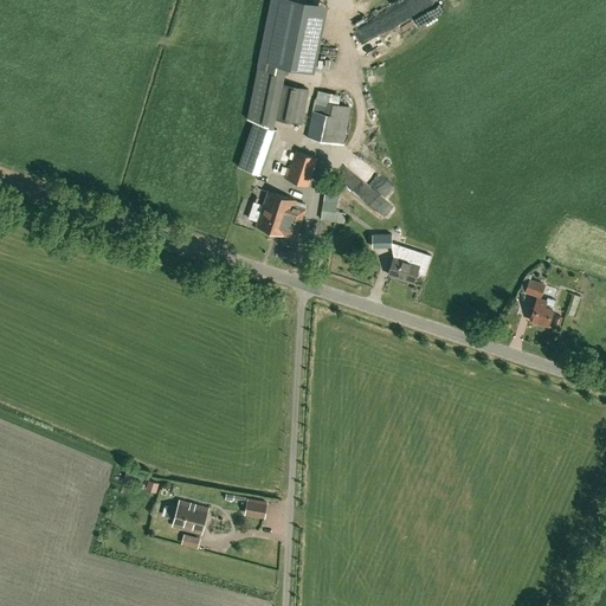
[(276,130),(269,128),(281,72),(257,68),(246,120),(253,122),(238,167),(260,174),(276,130)]
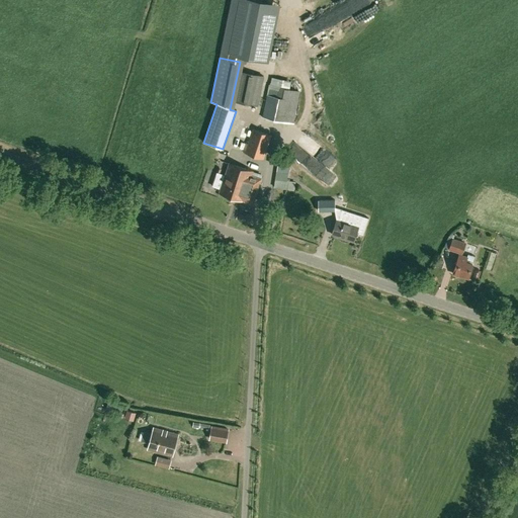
[(239,70),(233,101),(258,106),(264,76),(239,70)]
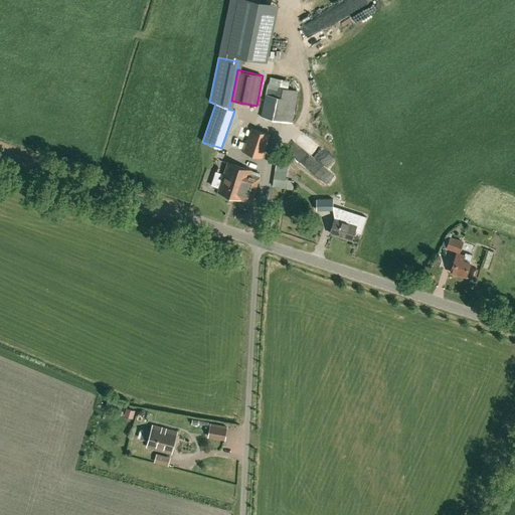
[(266,87),(275,88),(276,83),(286,84),(286,77),(267,75),(266,87)]
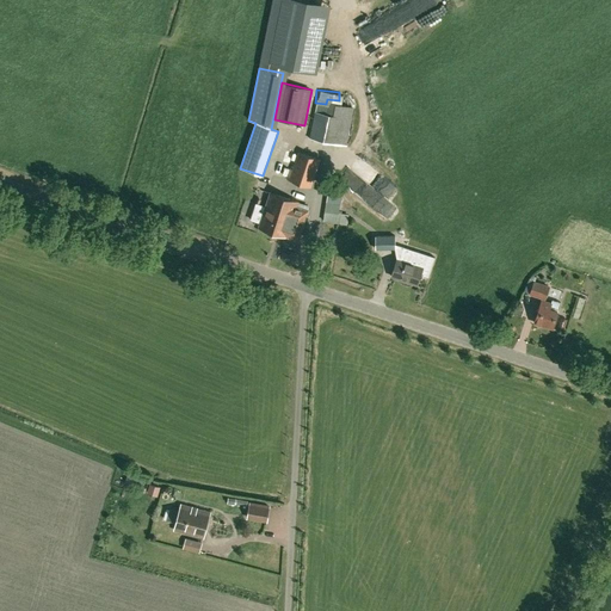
[(315,110),(310,139),(323,141),(346,146),(353,107),(341,105),(332,104),(329,113),(315,110)]
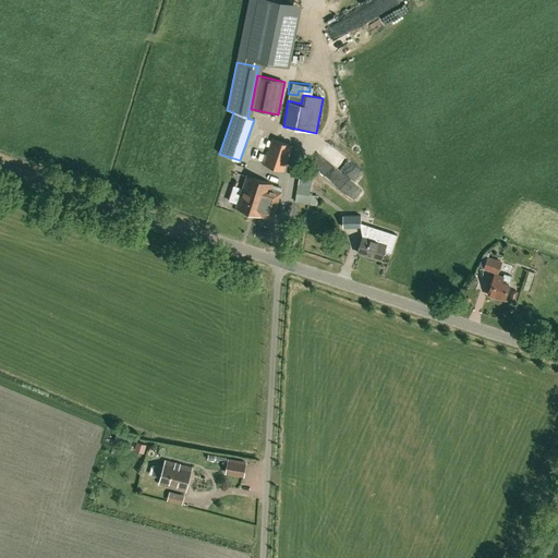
[(265,154),(262,164),(284,172),(292,146),(273,138),(267,154),(265,154)]
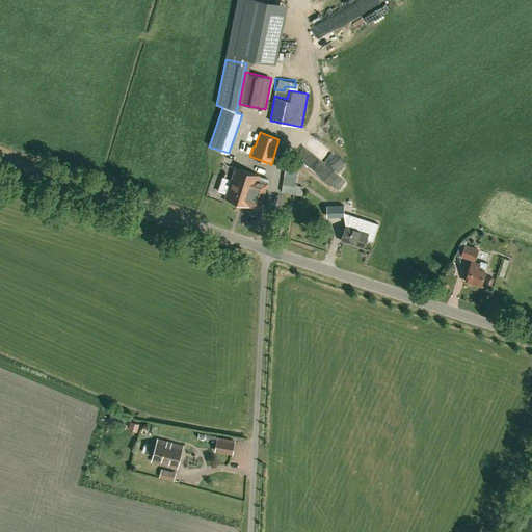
[(302,151),(298,156),(316,168),(322,160),(314,155),(312,157),(302,151)]
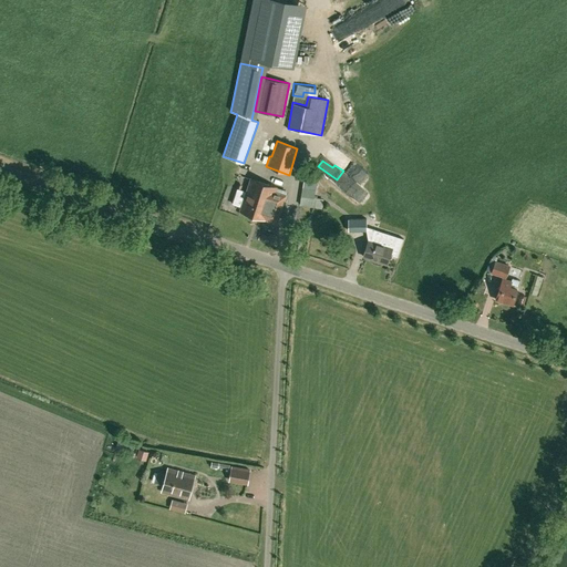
[(352,176),(360,181),(366,172),(358,167),(352,176)]
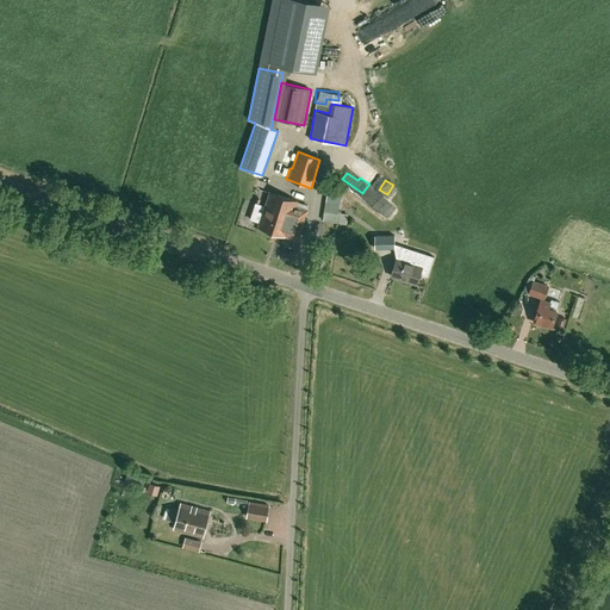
[(385,216),(394,205),(372,185),(362,195),(385,216)]
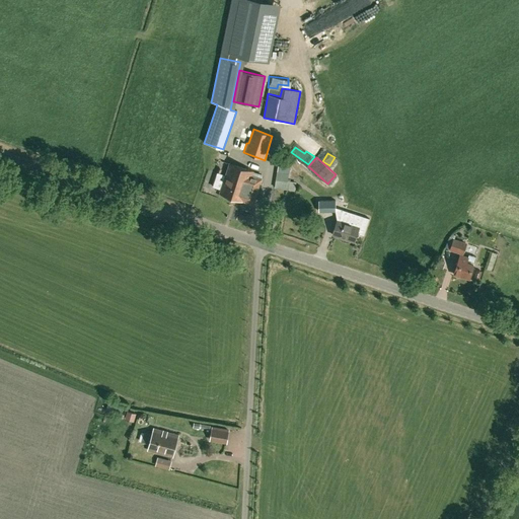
[(288,165),(279,163),(277,171),(287,173),(288,165)]
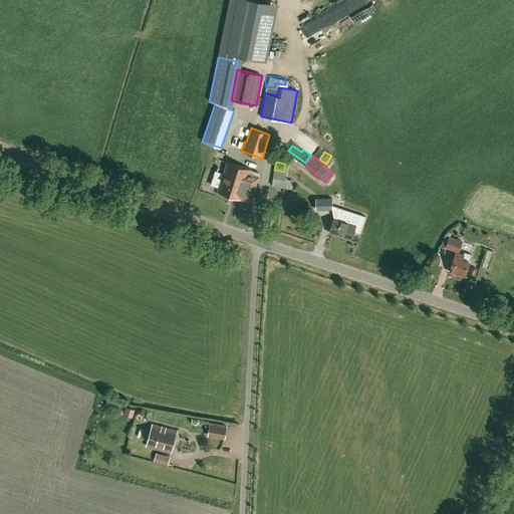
[(217,192),(242,200),(250,203),(258,178),(250,175),(251,171),(226,163),(217,192)]
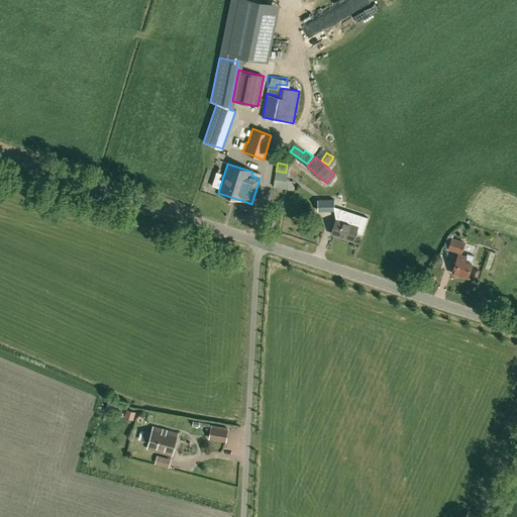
[(339,234),(353,239),(355,232),(363,234),(368,218),(334,207),(334,200),(318,200),(318,211),(334,211),(335,219),(330,233),(339,236),(339,234)]
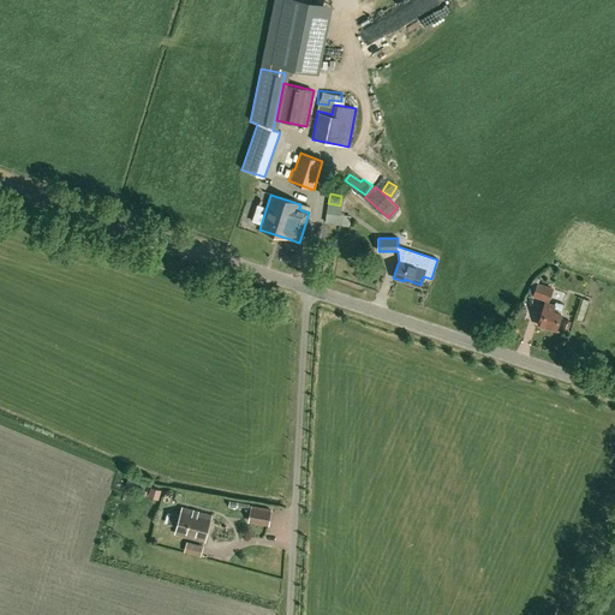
[(535,278),(532,282),(529,293),(535,296),(533,296),(549,300),(553,288),(538,285),(539,279),(535,278)]
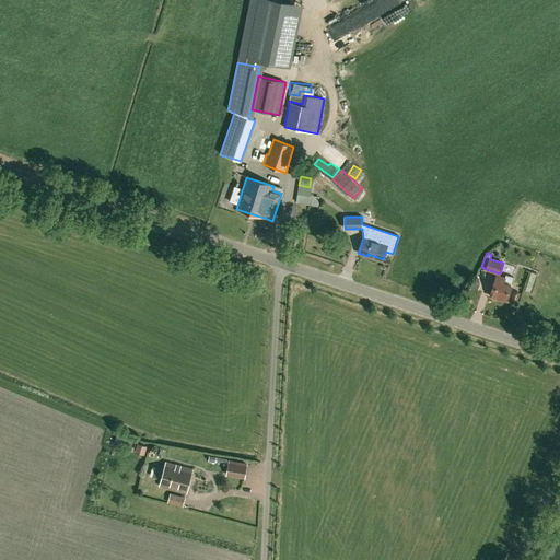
[(503,284),(504,280),(505,279),(497,276),(489,296),(498,299),(499,298),(506,301),(511,288),(503,284)]
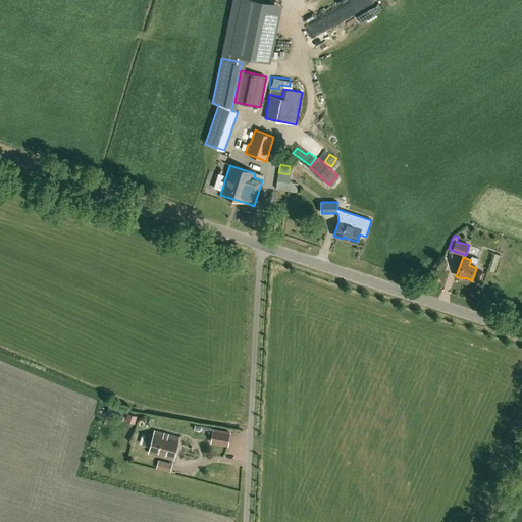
[(448,263),(444,261),(440,260),(438,268),(446,270),(448,263)]
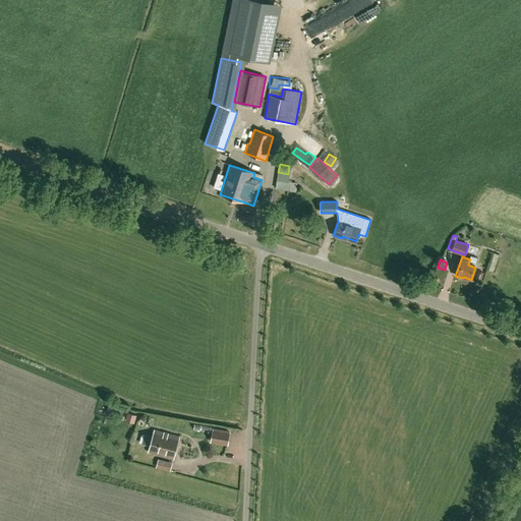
[(483,273),(478,271),(475,281),(481,282),(483,273)]
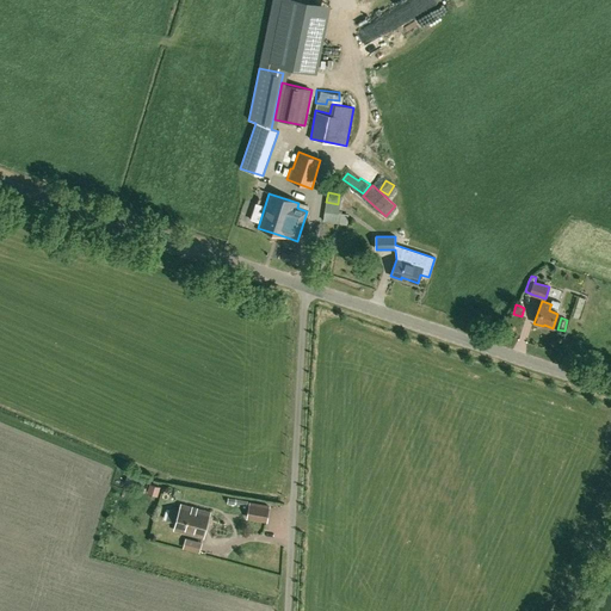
[(250,501),(247,519),(267,522),(270,505),(250,501)]
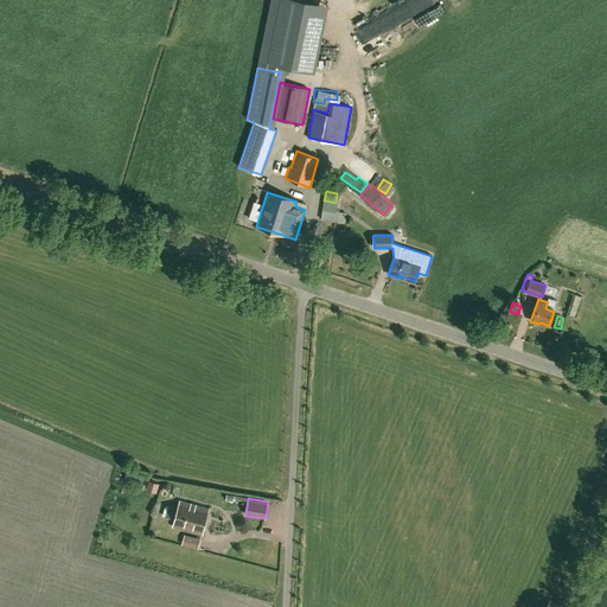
[(202,535),(209,509),(180,502),(173,526),(202,535)]
